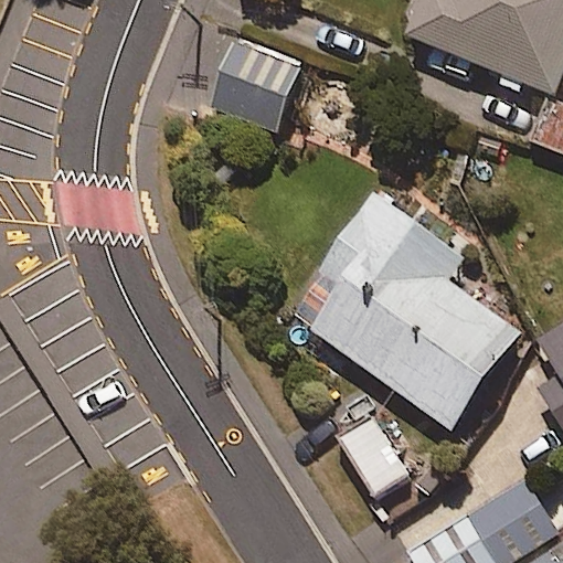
[(417,0),(405,31),(553,92),(562,67),(562,0),(417,0)]
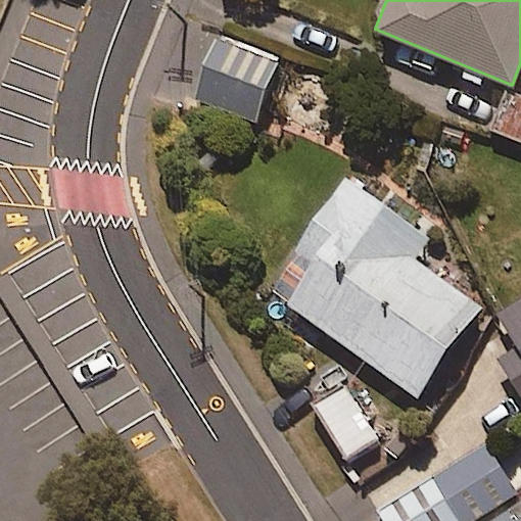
[(217,37),(192,96),(255,123),(280,62),(217,37)]
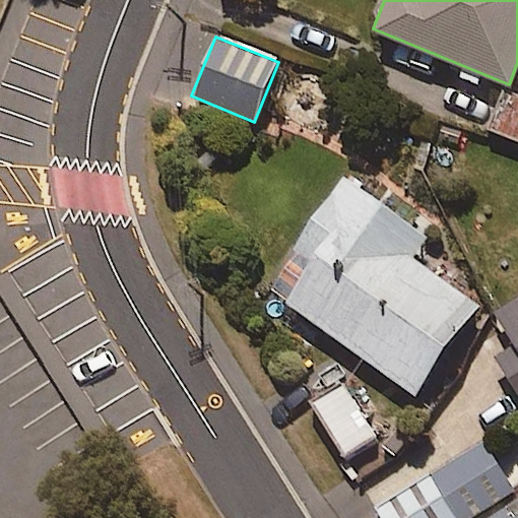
[(517,91),(503,86),(486,127),(517,139),(517,91)]
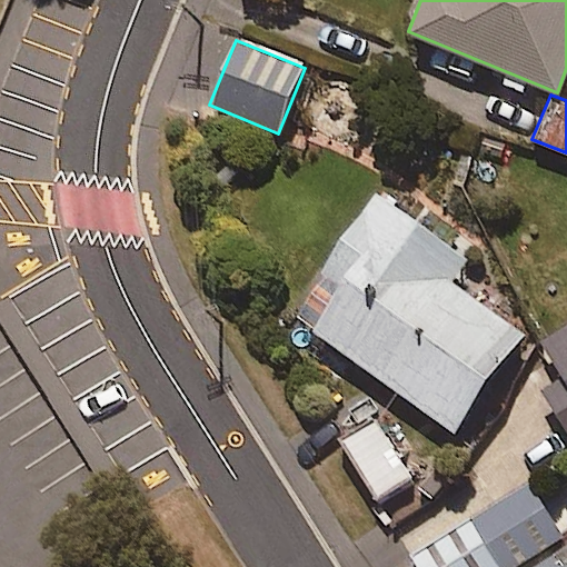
[(308,329),(453,433),(523,334),(450,282),(468,258),(378,195),(324,271),(341,284),(308,329)]
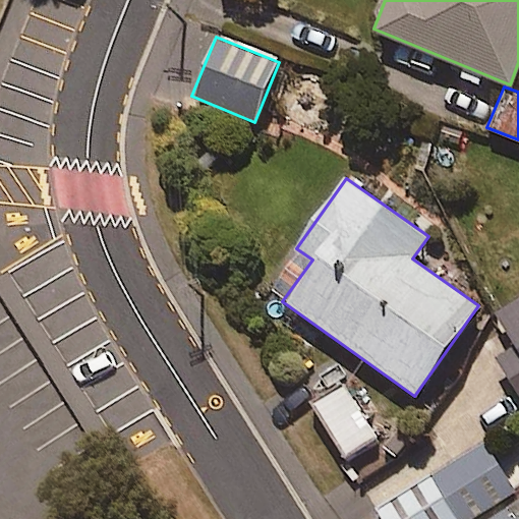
[(518,295),(494,311),(515,344),(495,357),(518,395),(518,295)]
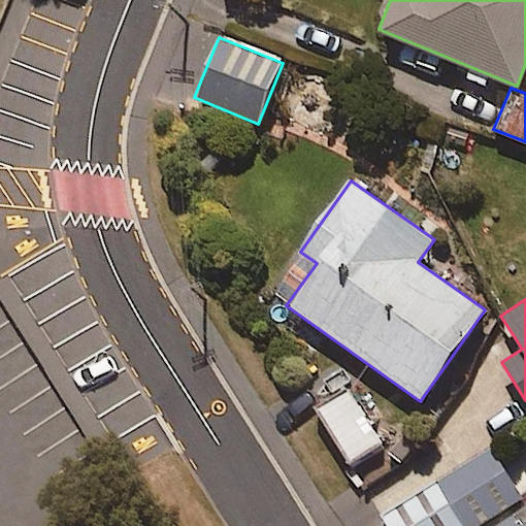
[(350,389),(316,408),(348,464),(382,445),(350,389)]
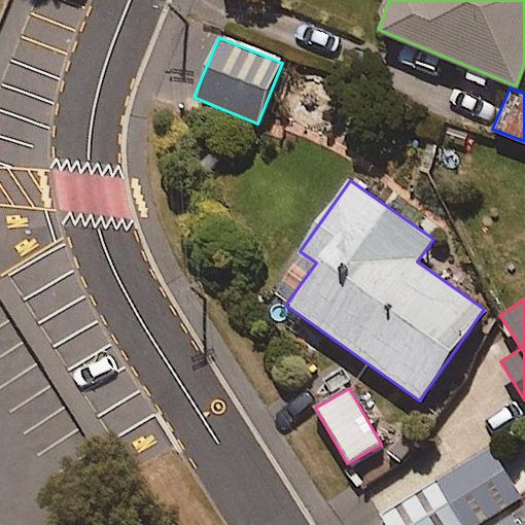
[(491,446),(380,514),(386,524),(471,524),(521,495),(491,446)]
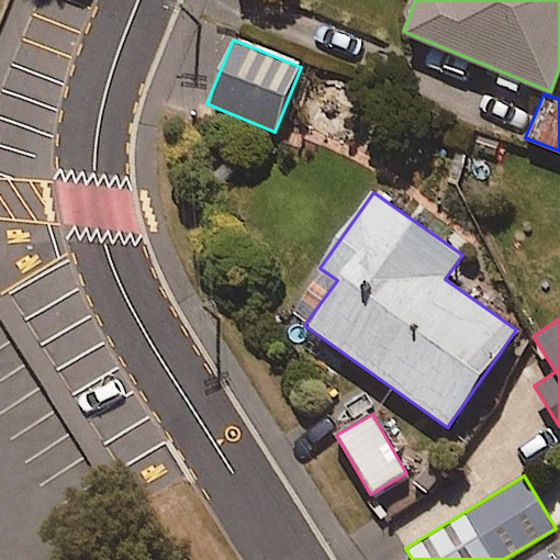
[(559,559),(559,557),(557,559),(549,548),(529,559),(559,559)]
